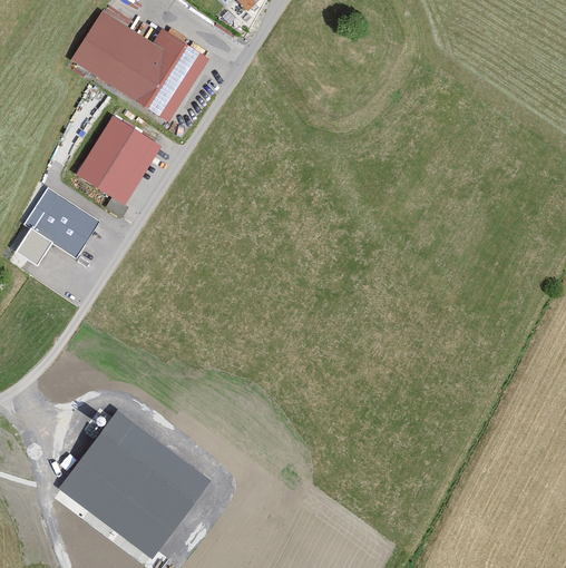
[(240,0),(251,9),(259,0),(240,0)]
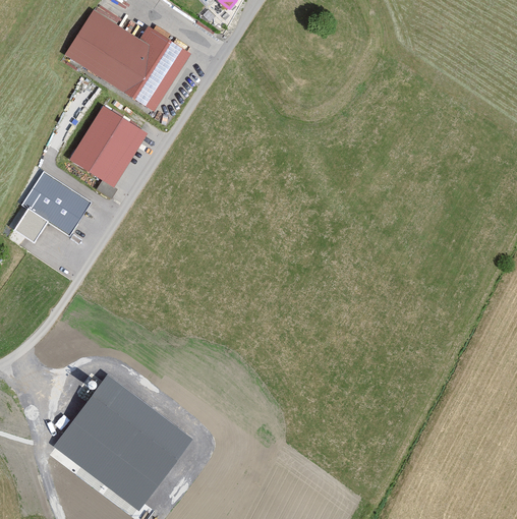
[(140,39),(95,10),(66,54),(156,110),(191,52),(148,25),(140,39)]
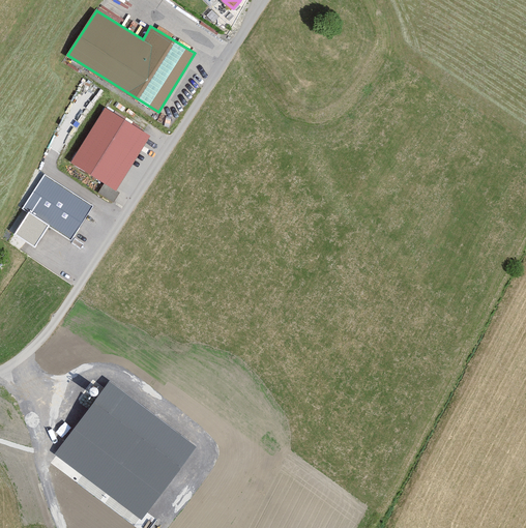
[(150,134),(105,107),(72,160),(118,187),(150,134)]
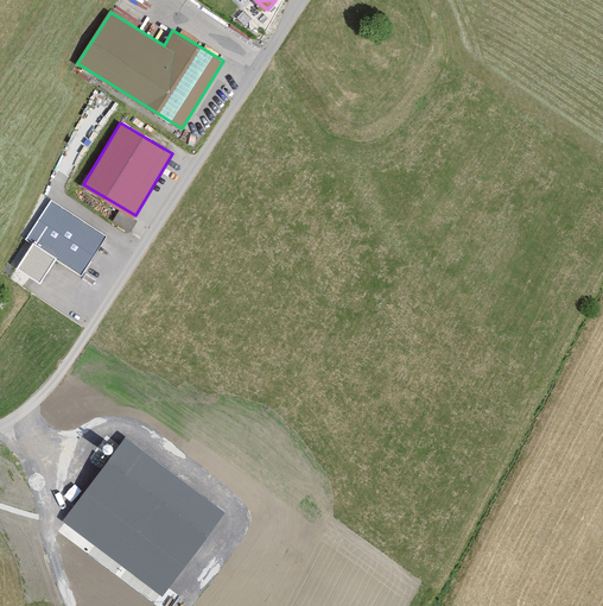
[(103,231),(46,194),(20,234),(29,240),(12,266),(35,281),(50,256),(77,273),(103,231)]
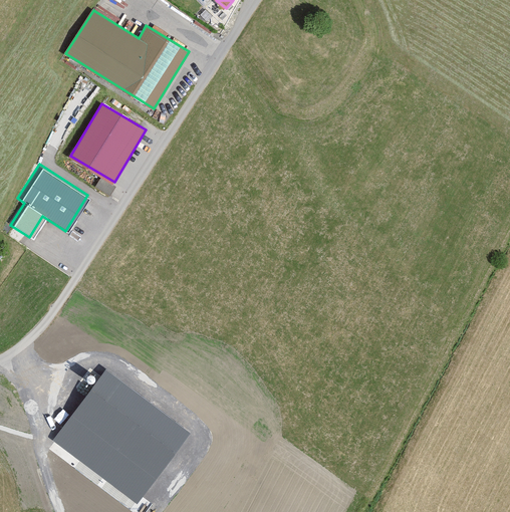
[(102,369),(50,440),(132,500),(184,431),(102,369)]
